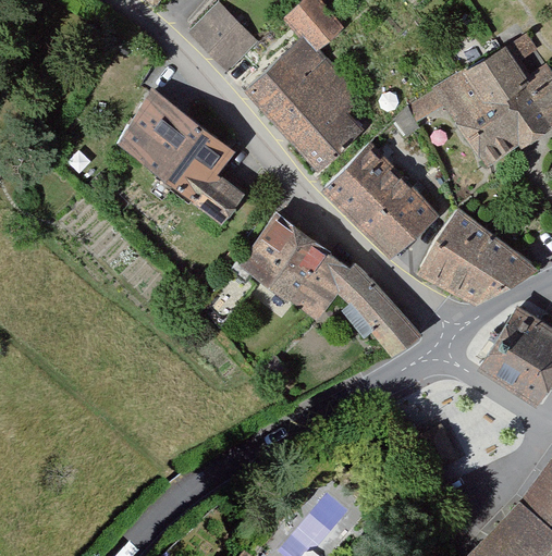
[(302,40),(244,93),(315,170),(378,112),(320,49),(345,26),(320,0),(306,0),(284,21),(302,40)]
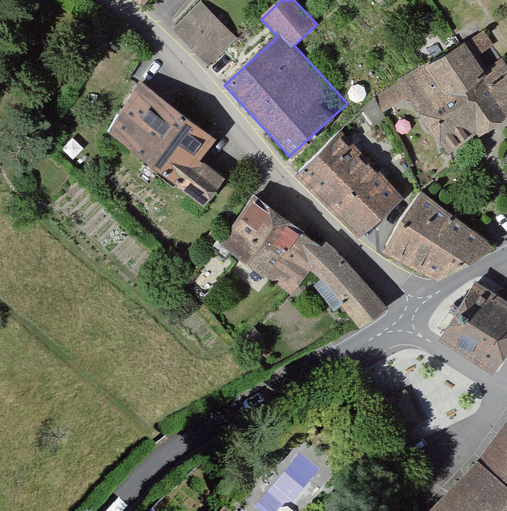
[(174,31),(209,68),(238,41),(203,4),(174,31)]
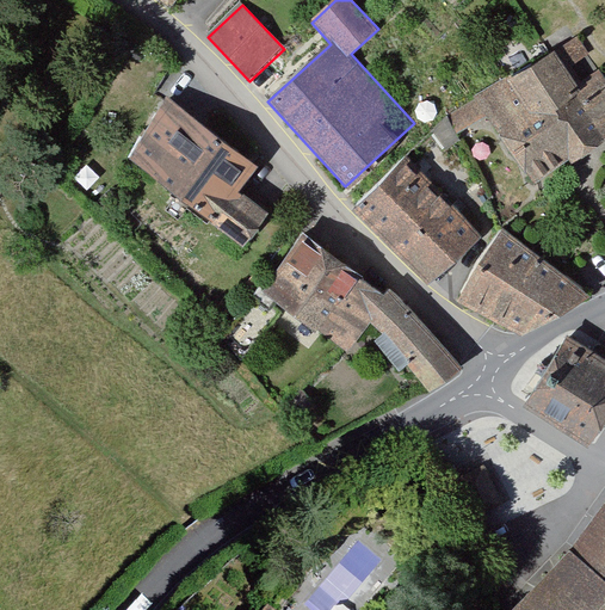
[(476,102),(531,182),(604,139),(604,84),(576,43),(476,102)]
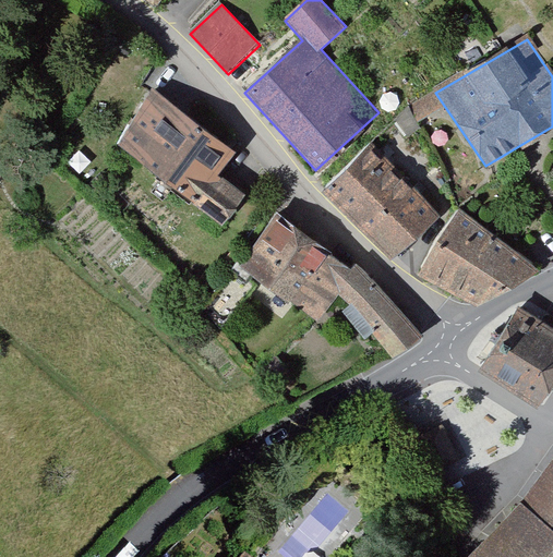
[(115,145),(224,225),(245,195),(216,173),(235,148),(155,91),(115,145)]
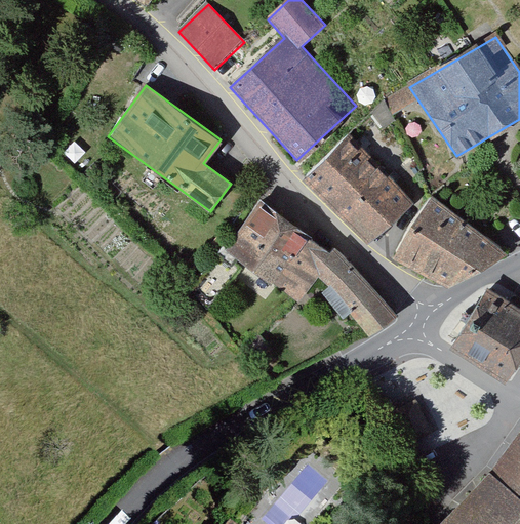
[(304,182),(367,243),(412,204),(350,136),(304,182)]
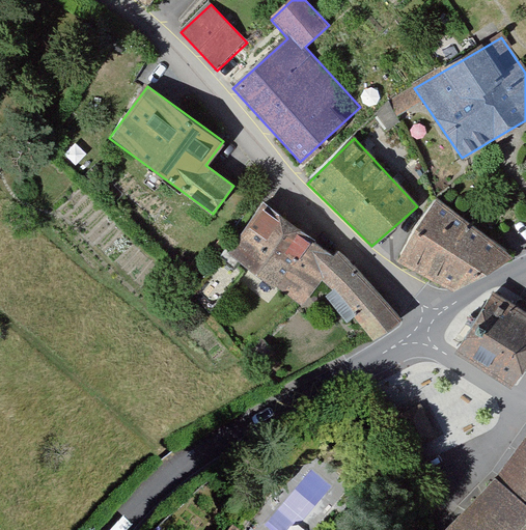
[(514,256),(438,200),(412,228),(398,262),(457,290),(514,256)]
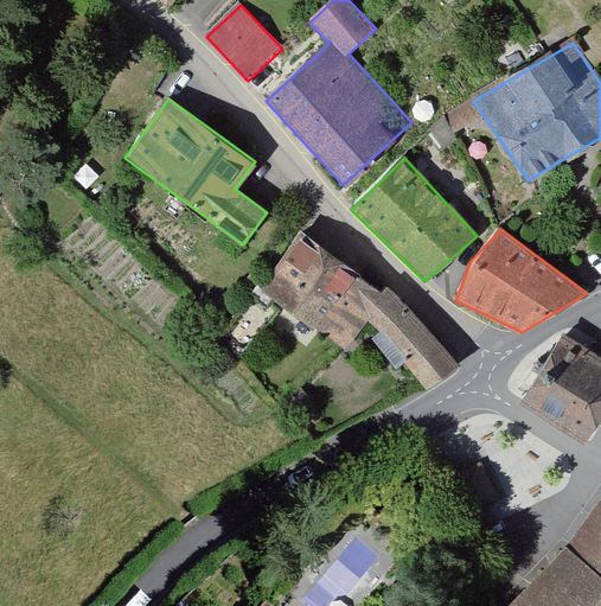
[(358,273),(302,234),(262,291),(319,330),(358,273)]
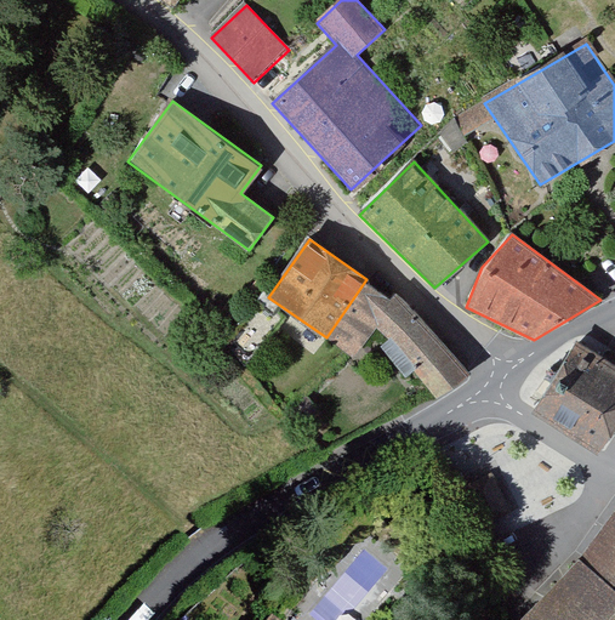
[(366,279),(326,337),(359,353),(381,330),(437,396),(465,374),(410,306),(366,279)]
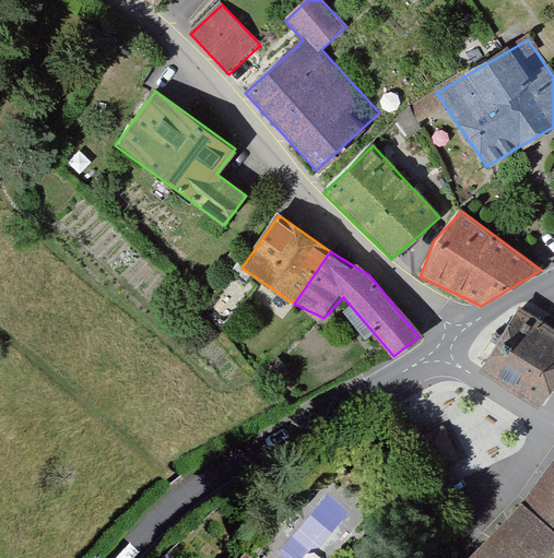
[(553,328),(519,306),(483,364),(545,402),(553,388),(553,328)]
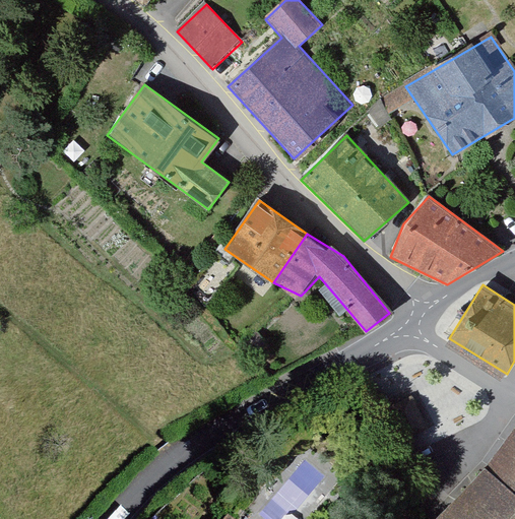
[(514,422),(427,518),(514,518),(514,422)]
